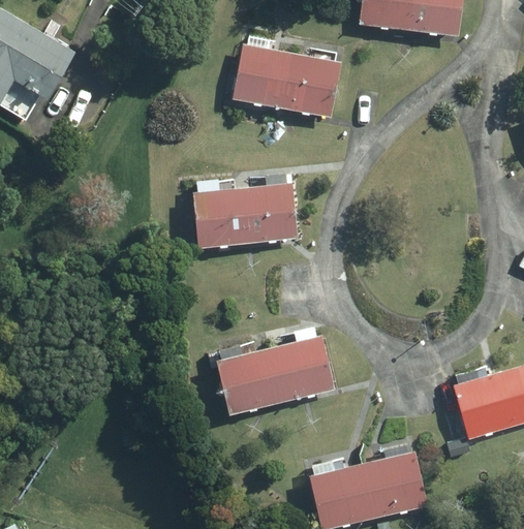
[(413,32),(417,0),(367,0),(364,27),(413,32)]
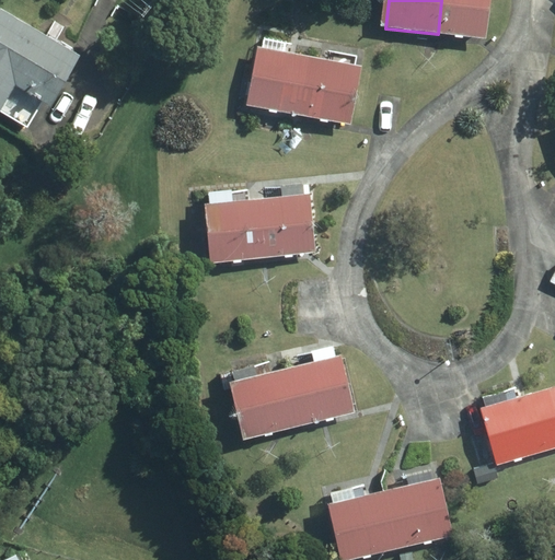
[(490,39),(494,0),(441,0),(438,34),(490,39)]
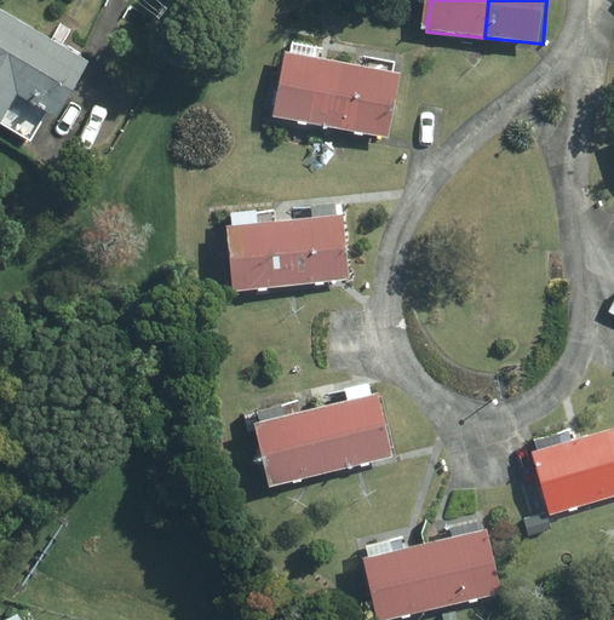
[(0,1),(0,110),(13,90),(52,113),(87,55),(0,1)]
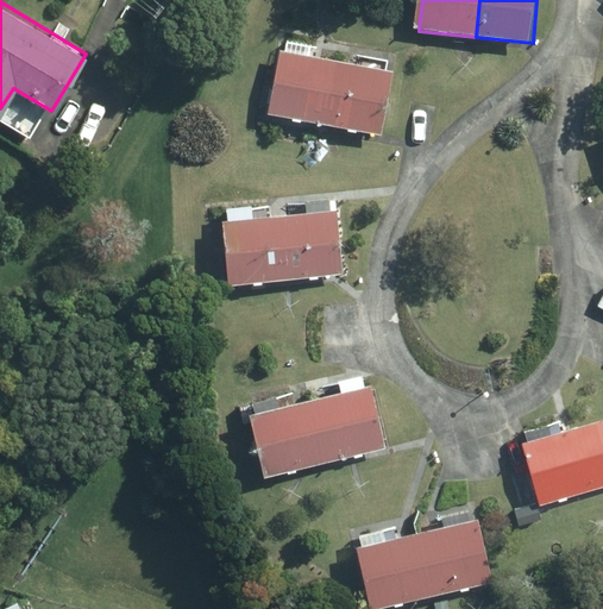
[(332,67),(278,56),(267,115),(320,126),(332,67)]
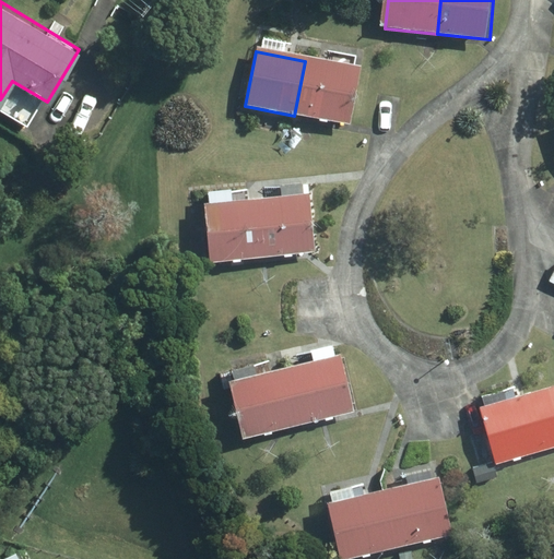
[(355,71),(305,61),(294,116),(344,126),(355,71)]
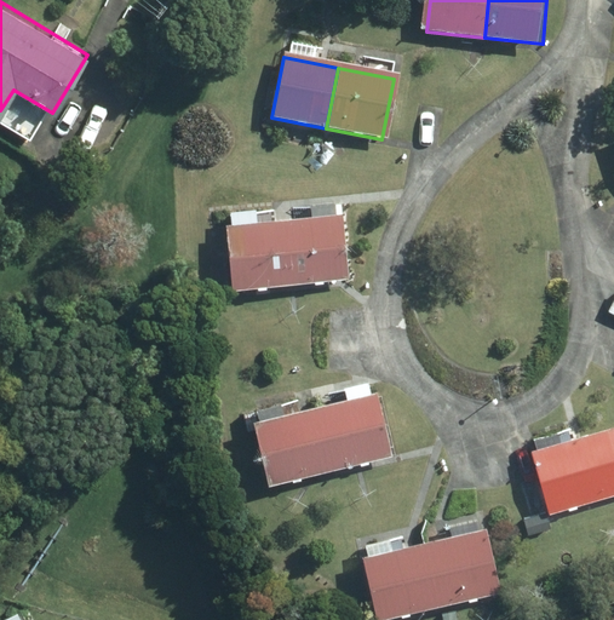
[(342,219),(285,225),(291,287),(348,281),(342,219)]
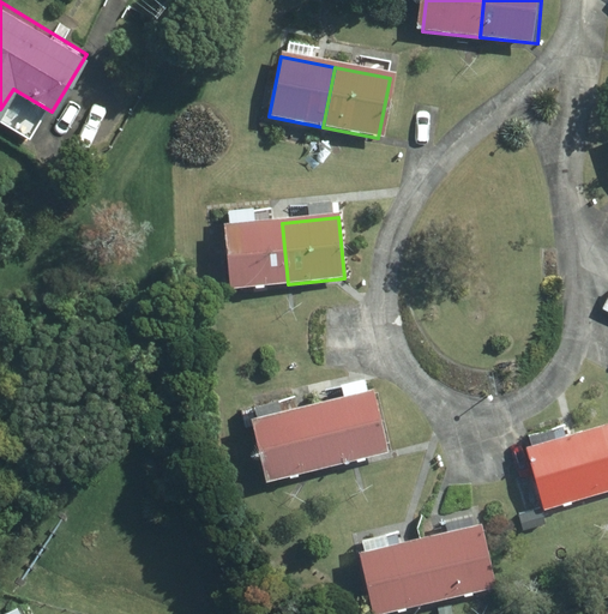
[(282,223),(226,228),(232,289),(288,284),(282,223)]
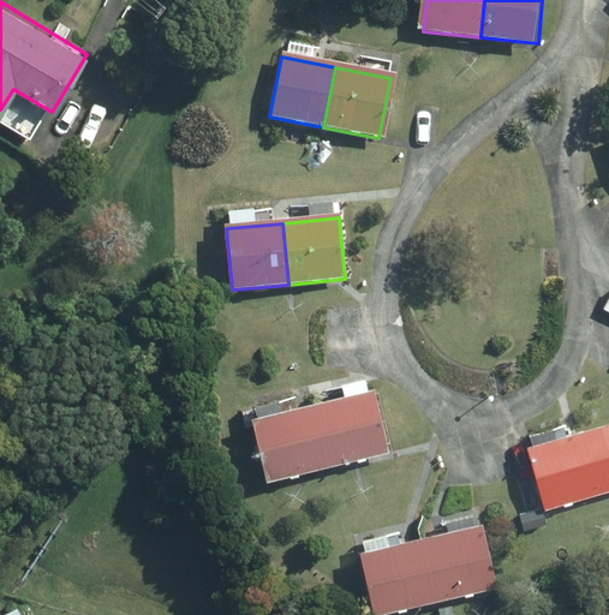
[(310,406),(324,466),(383,452),(370,392),(310,406)]
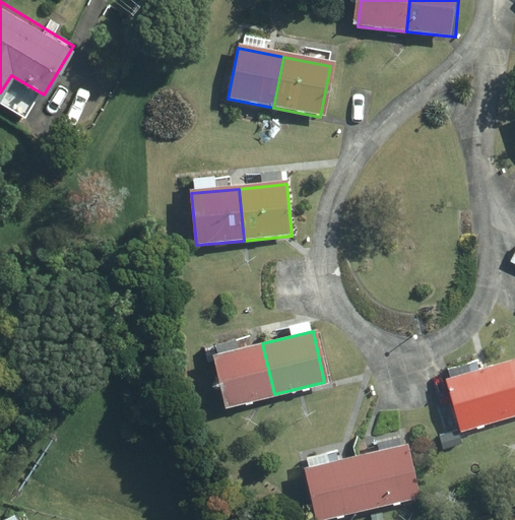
[(212,354),(224,405),(274,394),(262,343),(212,354)]
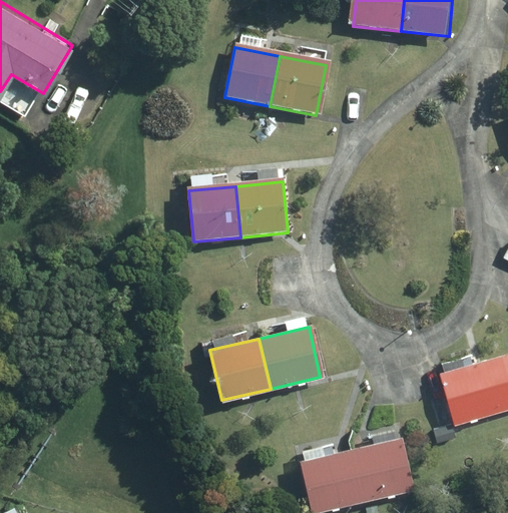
[(507,379),(501,356),(438,374),(454,427),(507,411),(507,379)]
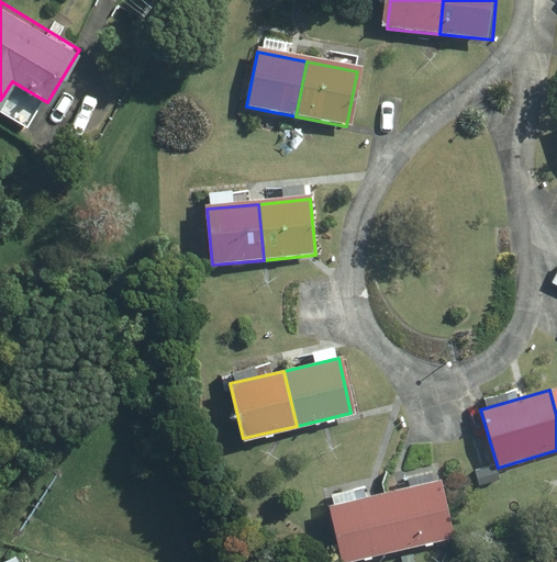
[(387,494),(399,550),(453,538),(439,482),(387,494)]
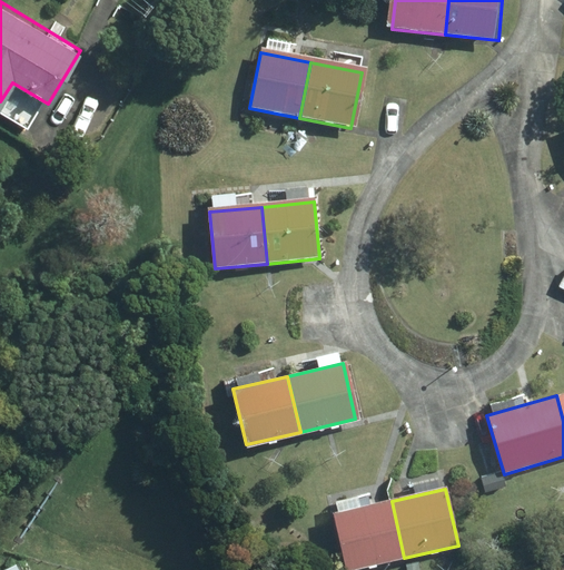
[(337,513),(349,569),(404,558),(392,501),(337,513)]
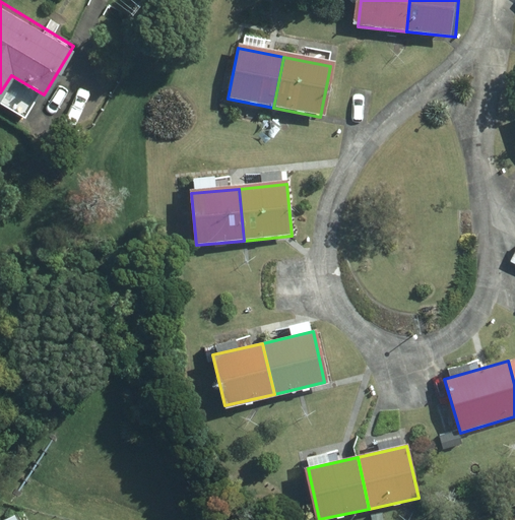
All buildings are outlined.
